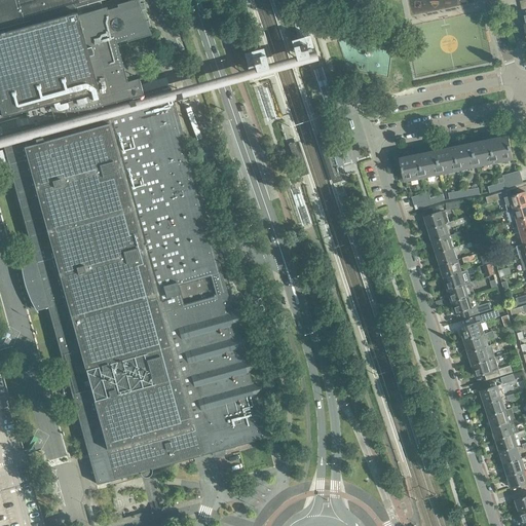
[(129,0),(103,7),(101,0),(76,6),(77,11),(0,32),(0,109),(2,116),(25,110),(27,118),(16,120),(19,127),(29,124),(29,125),(31,125),(32,125),(20,129),(21,135),(3,139),(2,134),(0,135),(32,251),(22,254),(22,261),(23,271),(25,282),(28,291),(32,301),(35,307),(37,310),(47,307),(88,454),(90,453),(92,462),(90,462),(97,484),(140,472),(141,474),(142,475),(144,476),(146,476),(148,476),(150,475),(151,473),(152,471),(151,468),(267,437),(259,407),(255,395),(259,387),(252,383),(249,371),(253,364),(246,360),(241,347),(247,340),(238,335),(235,324),(239,316),(232,311),(225,287),(220,267),(178,114),(171,87),(149,94),(144,75),(123,81),(113,44),(149,34),(148,30),(147,26),(141,6),(139,0),(129,0)]
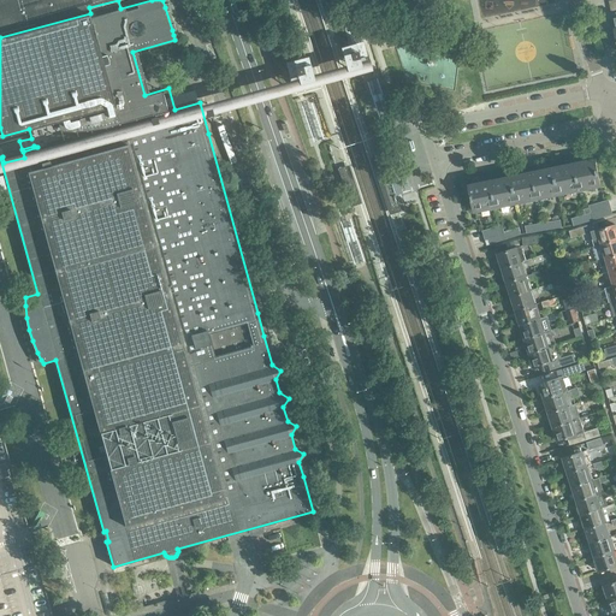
[(0,0),(0,31),(89,7),(118,0),(117,0),(0,0)]
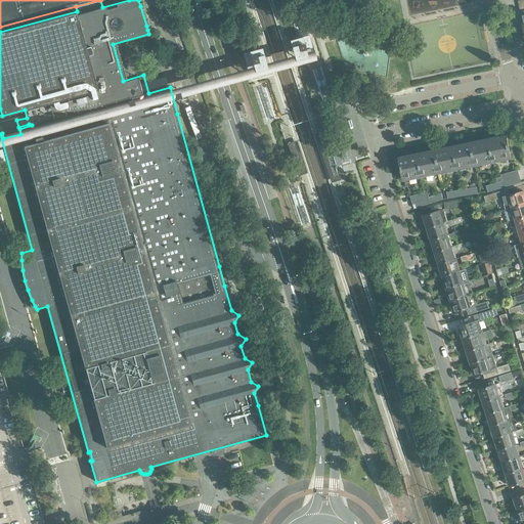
[(475,165),(511,158),(507,135),(489,139),(490,139),(486,140),(486,139),(471,143),(475,165)]
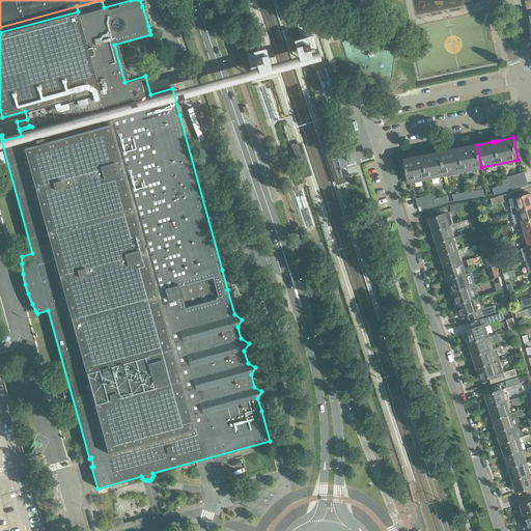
[(344,182),(339,165),(333,145),(327,147),(339,184),(344,182)]
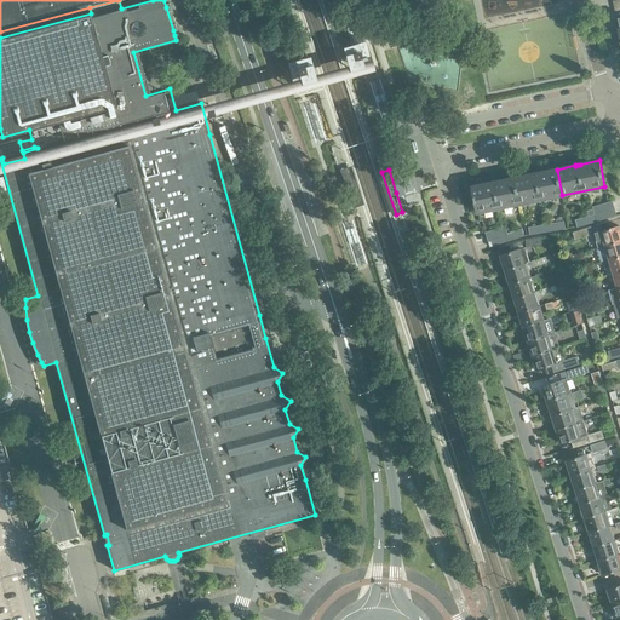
[(557,170),(538,173),(534,174),(533,174),(515,178),(520,204),(562,195),(557,170)]
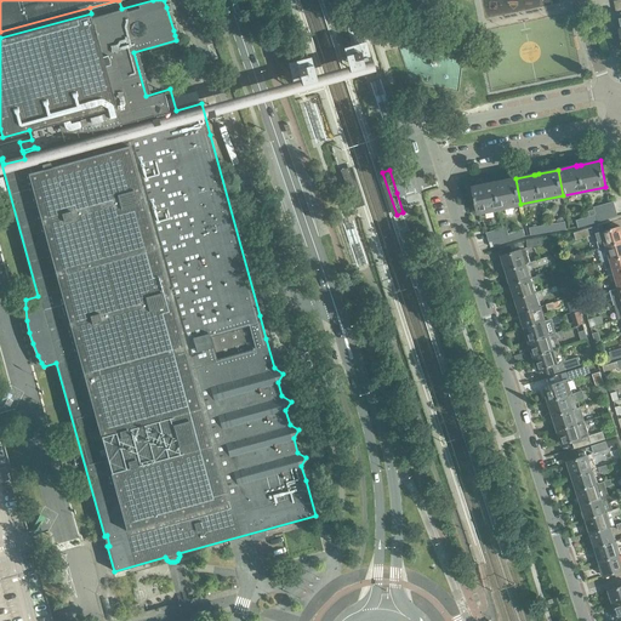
[(473,187),(479,212),(520,204),(516,178),(496,182),(497,183),(493,183),(473,187)]
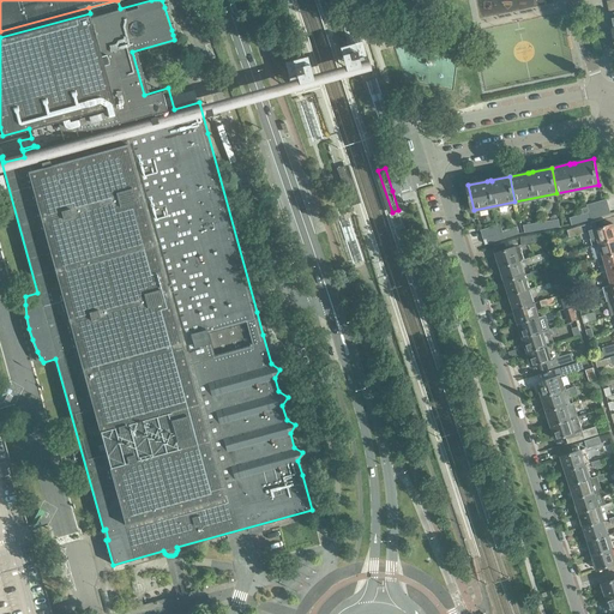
[(608,206),(606,199),(587,205),(588,206),(582,209),(583,214),(608,206)]
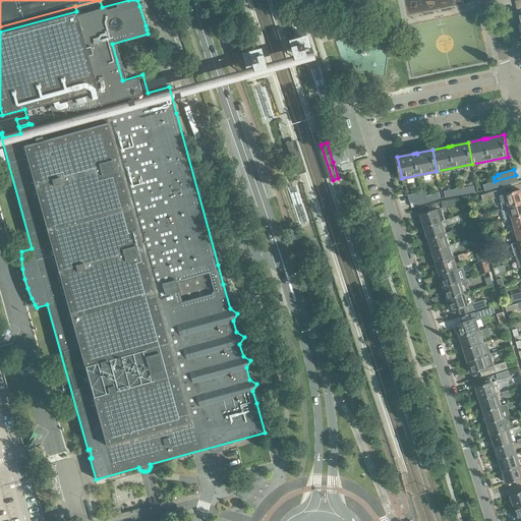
[(495,181),(496,187),(518,181),(516,175),(495,181)]
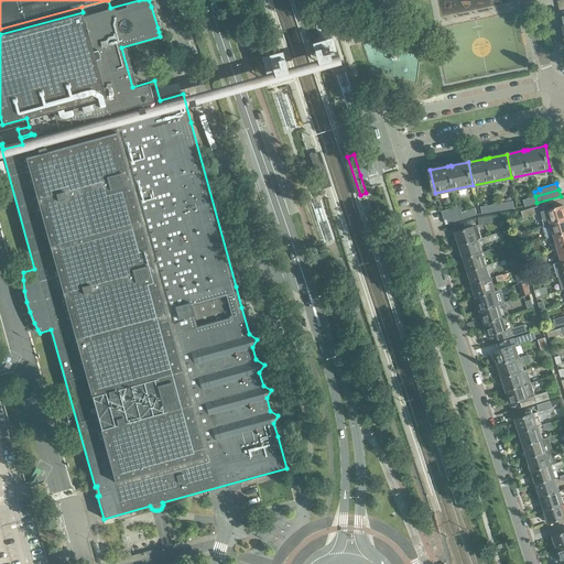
[(537,203),(535,196),(523,199),(525,206),(537,203)]
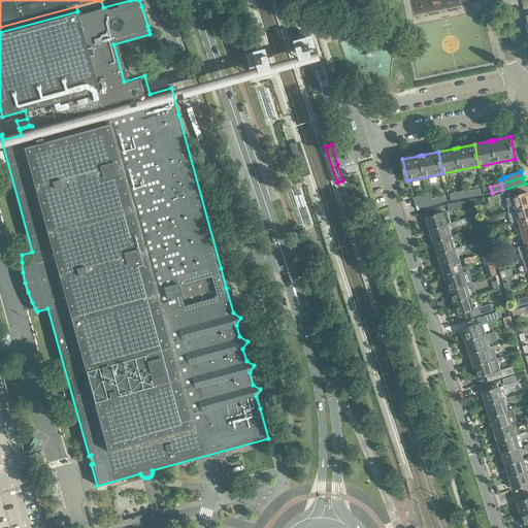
[(465,191),(466,197),(481,195),(480,189),(465,191)]
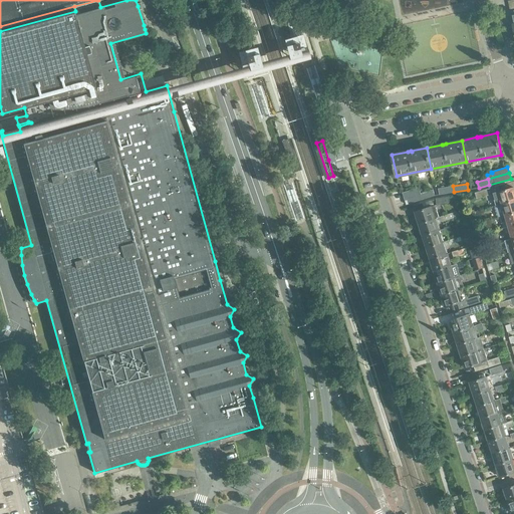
[(454,192),(453,186),(438,189),(439,195),(454,192)]
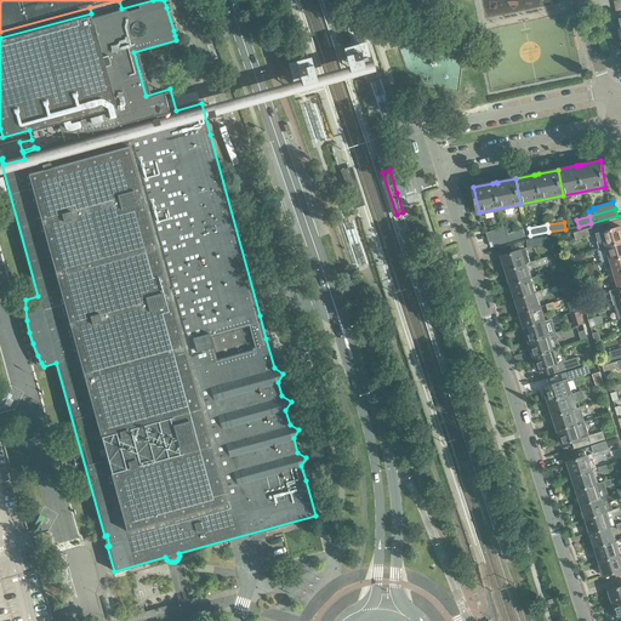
[(486,233),(489,240),(508,234),(505,227),(486,233)]
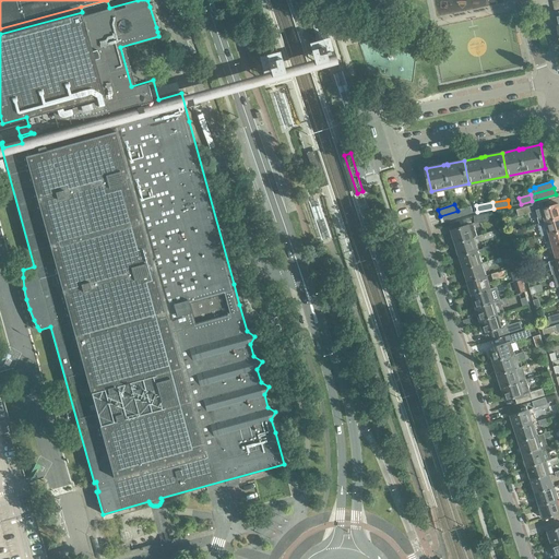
[(535,211),(534,204),(516,210),(519,215),(535,211)]
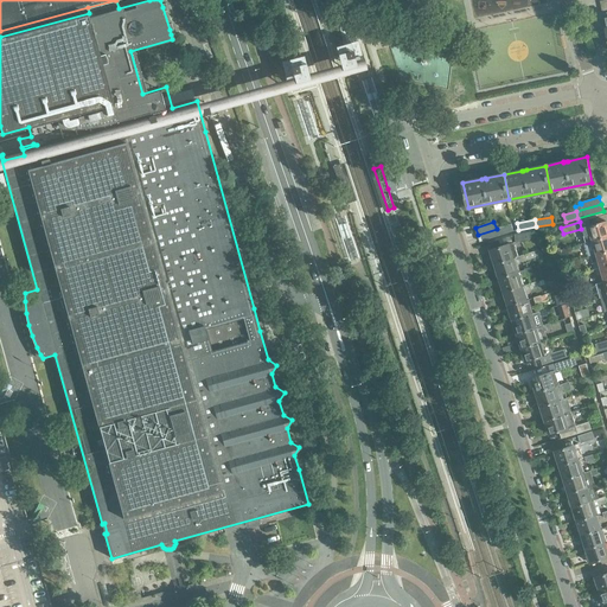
[(587,242),(590,241),(606,235),(606,222),(587,228),(583,229),(585,234),(582,235),(585,242),(587,242)]
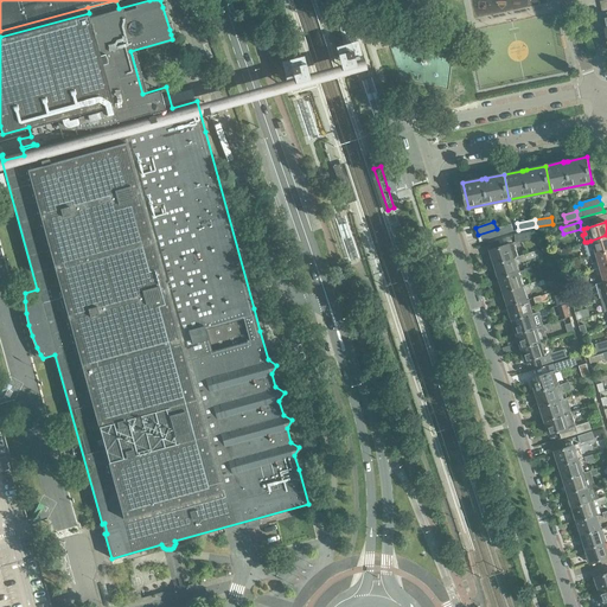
[(513,231),(511,224),(497,229),(499,236),(513,231)]
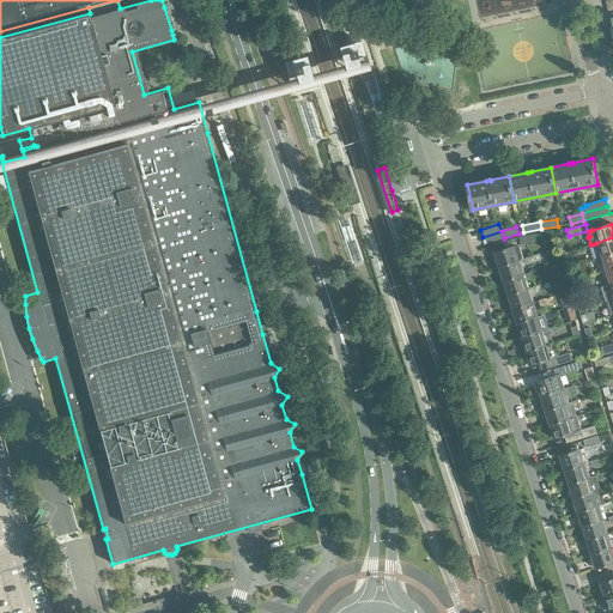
[(483,237),(485,244),(504,238),(502,231),(483,237)]
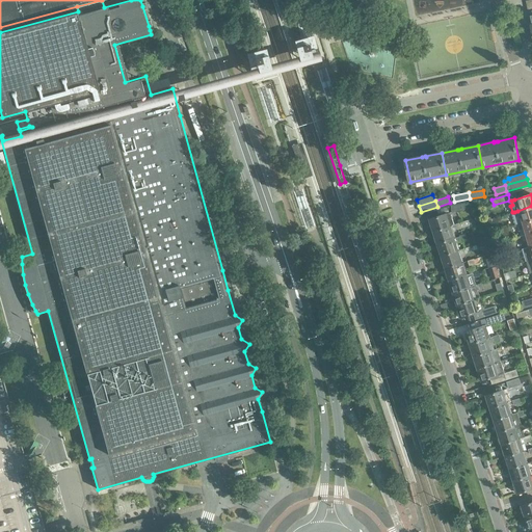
[(464,210),(463,204),(451,206),(452,212),(464,210)]
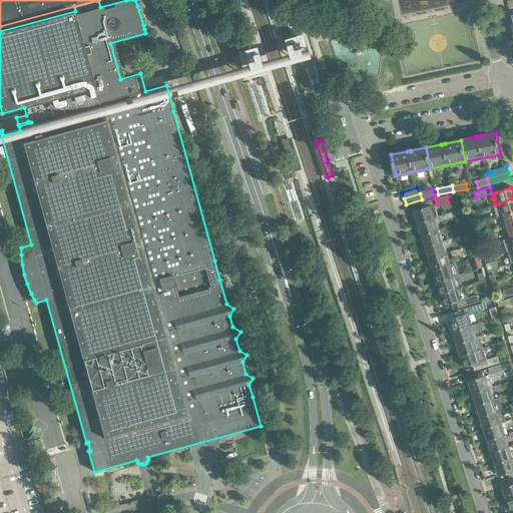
[(503,214),(512,211),(512,198),(499,203),(501,209),(502,208),(503,214)]
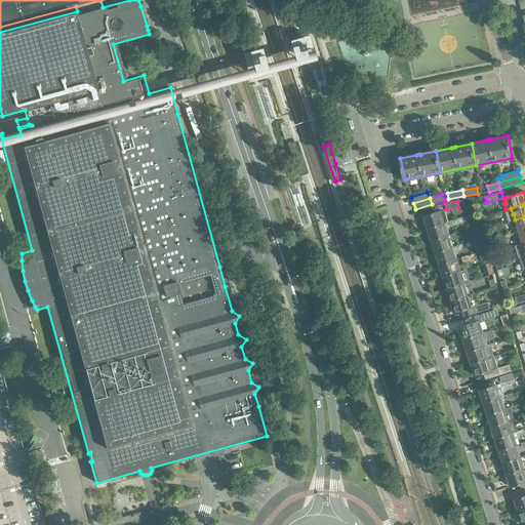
[(425,216),(429,229),(447,223),(448,223),(444,210),(425,216)]
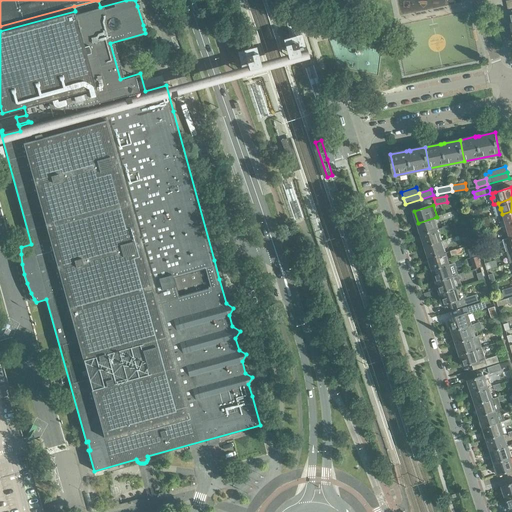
[(502,227),(505,226),(511,223),(511,211),(502,214),(499,215),(502,227)]
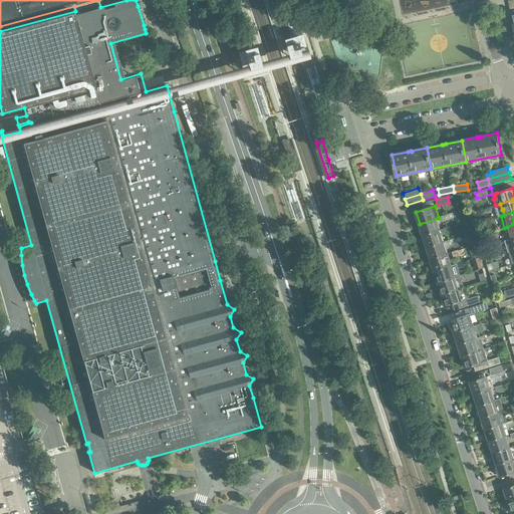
[(423,236),(426,235),(441,230),(438,218),(420,224),(423,236)]
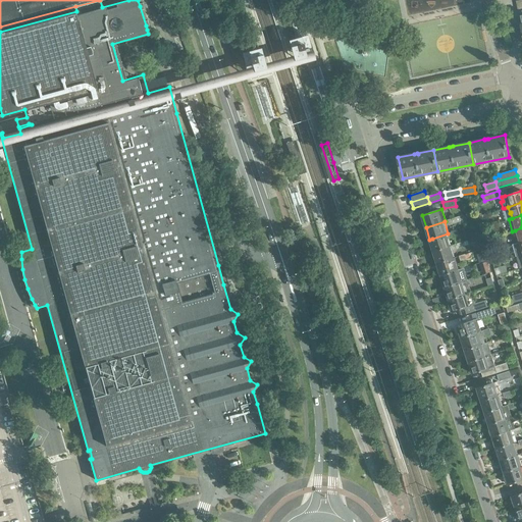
[(429,240),(433,251),(452,246),(448,233),(432,239),(429,240)]
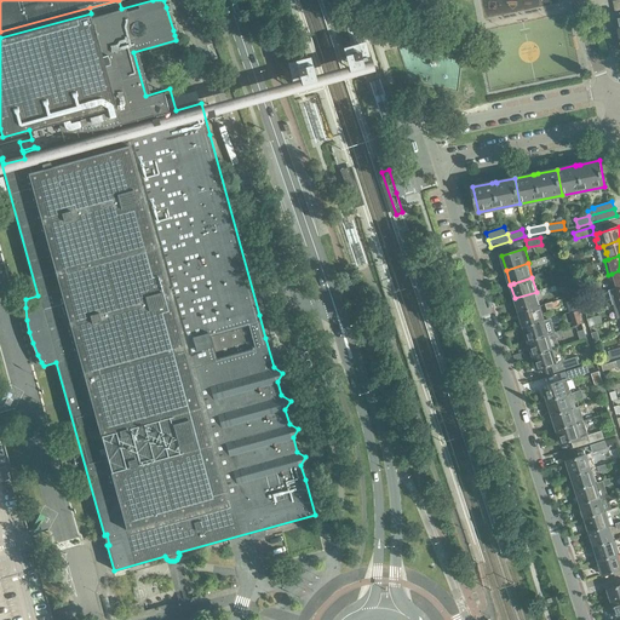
[(537,292),(515,298),(520,313),(541,306),(537,292)]
